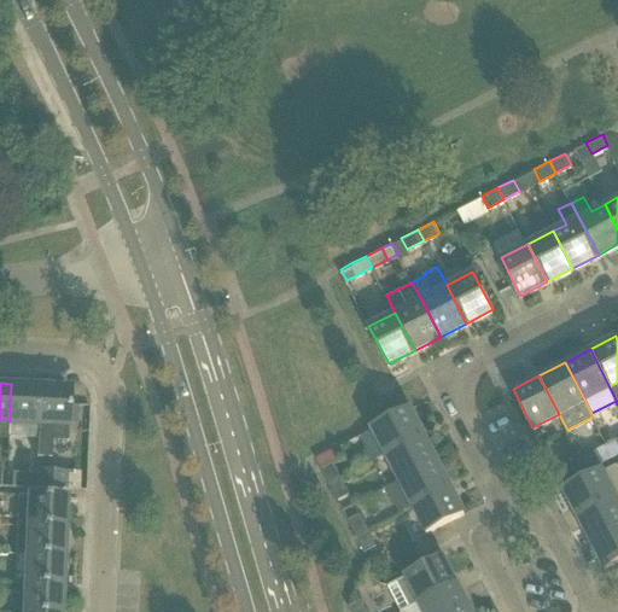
[(10,420),(39,420),(40,385),(11,384),(10,420)]
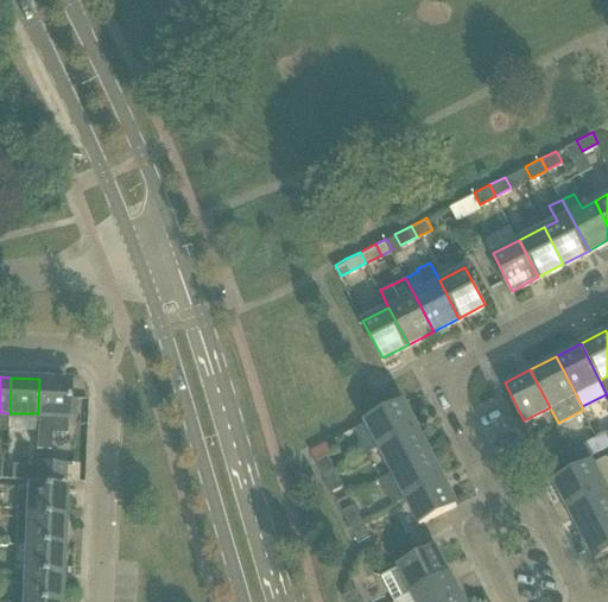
[(36,443),(44,443),(45,443),(46,442),(48,442),(49,441),(49,439),(49,438),(49,435),(51,435),(51,429),(67,430),(69,380),(39,379),(37,428),(36,443)]
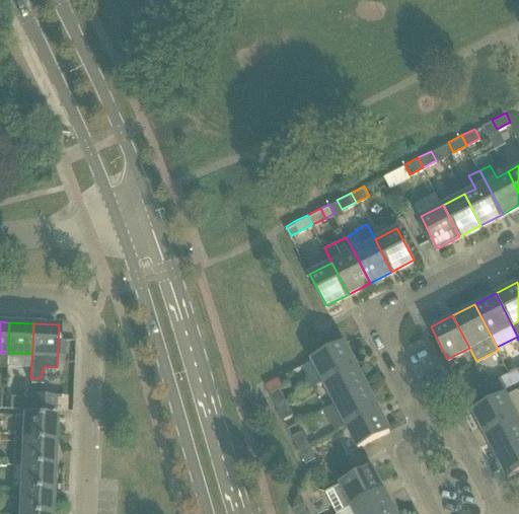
[(312,358),(323,380),(356,364),(345,342),(312,358)]
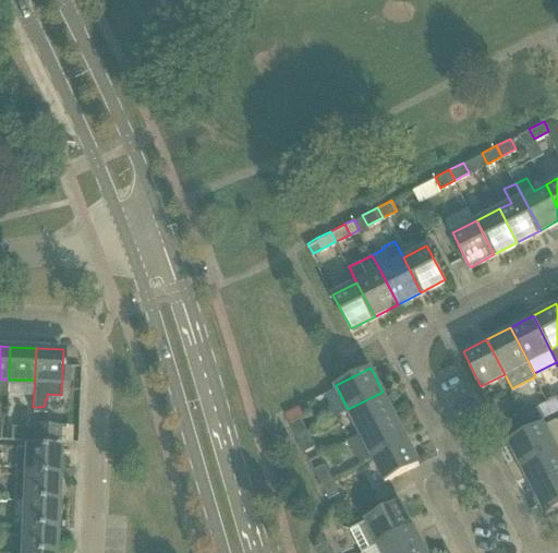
[(348,409),(360,432),(395,415),(383,392),(348,409)]
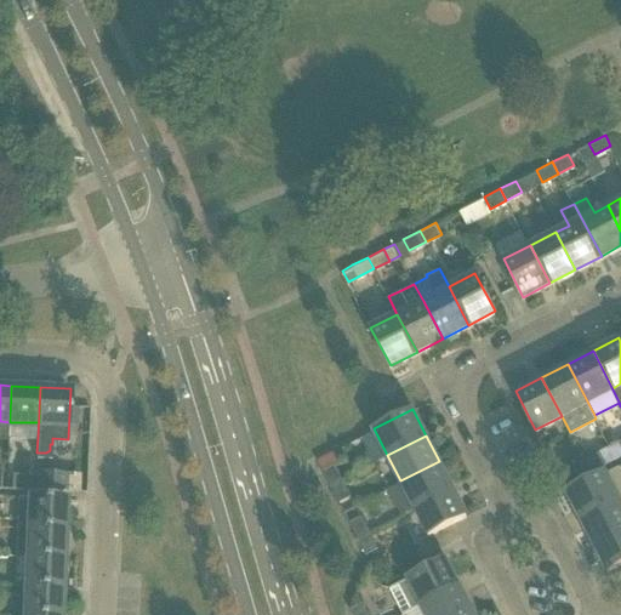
[(599,450),(584,459),(590,470),(605,461),(599,450)]
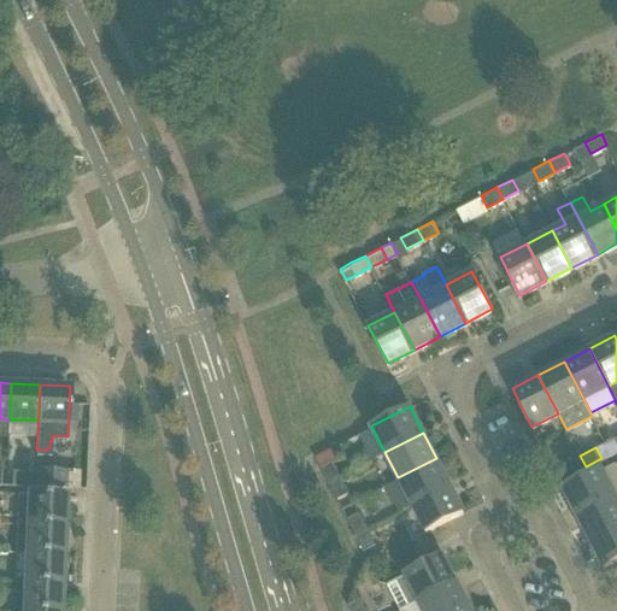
[(553,469),(559,480),(586,466),(580,456),(553,469)]
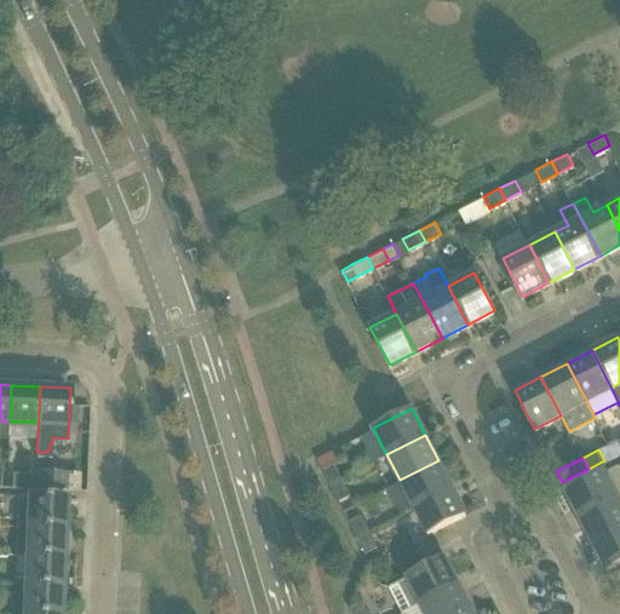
[(400,480),(414,506),(452,486),(438,460),(400,480)]
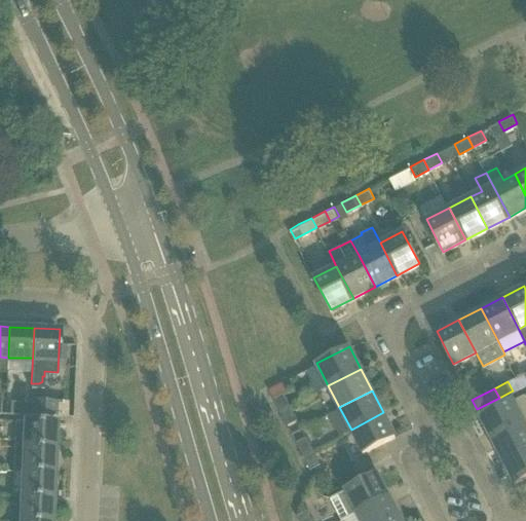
[(273,397),(280,410),(290,405),(283,392),(273,397)]
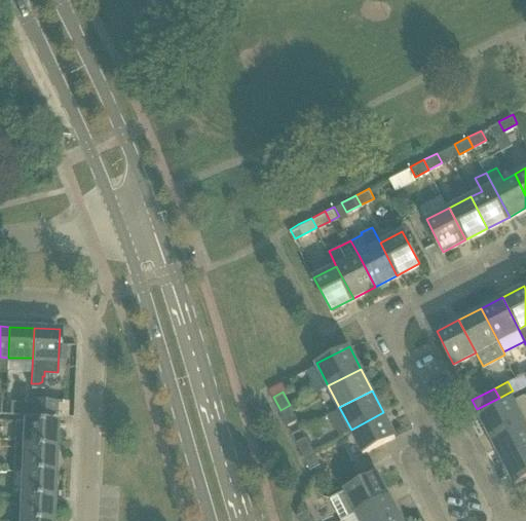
[(30,407),(30,412),(32,412),(50,413),(57,413),(58,399),(31,398),(31,400),(31,401),(30,407)]
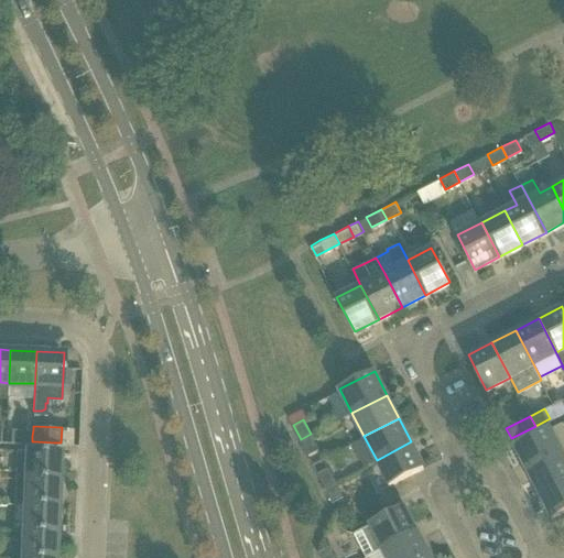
[(562,450),(550,426),(513,445),(527,469),(562,450)]
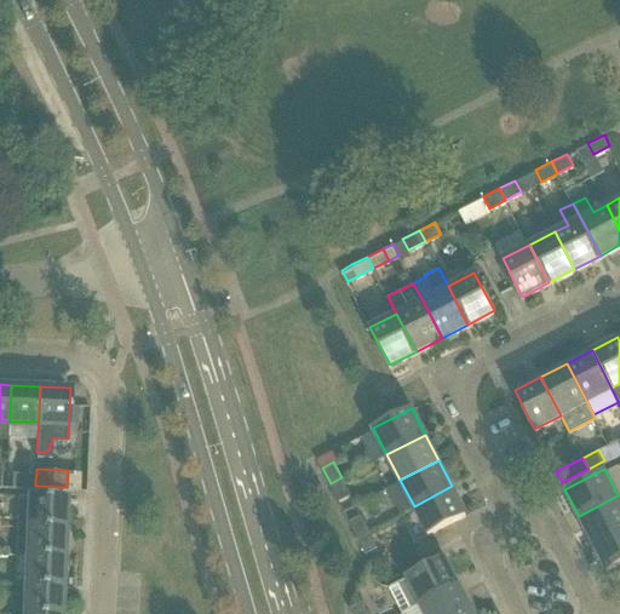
[(13,471),(12,486),(35,486),(35,480),(36,472),(35,472),(13,471)]
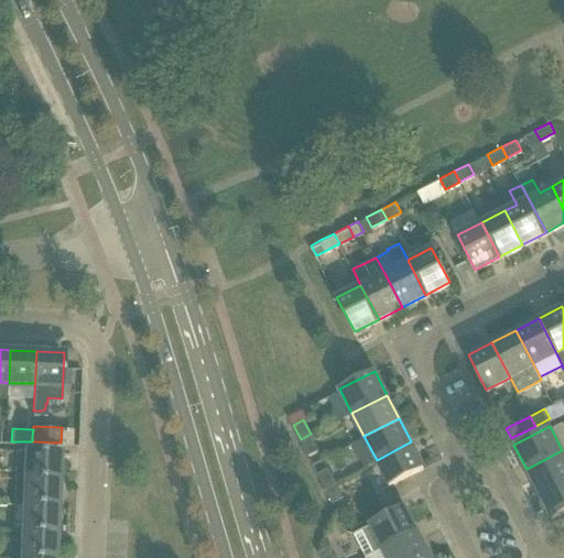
[(301,439),(308,453),(318,448),(311,434),(301,439)]
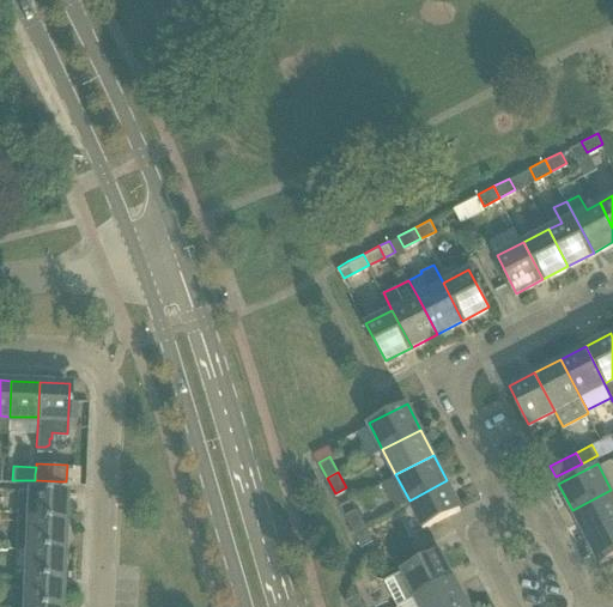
[(410,501),(423,526),(460,507),(447,480),(410,501)]
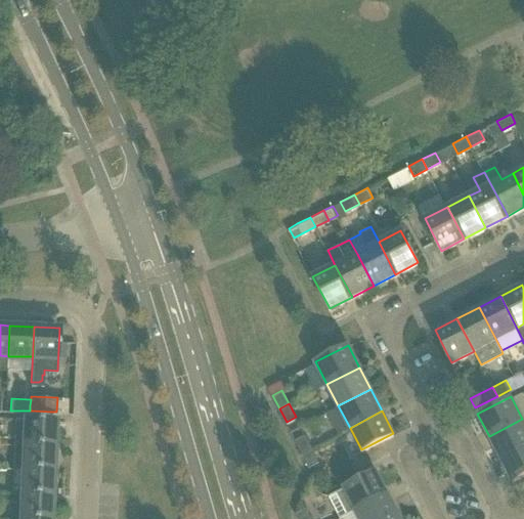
[(14,433),(14,442),(24,443),(54,444),(55,419),(50,419),(34,418),(25,418),(24,433),(14,433)]
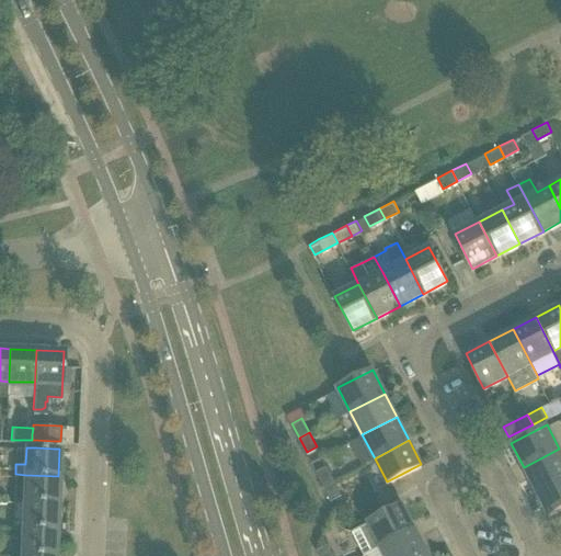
[(560,447),(524,467),(536,490),(560,477),(560,447)]
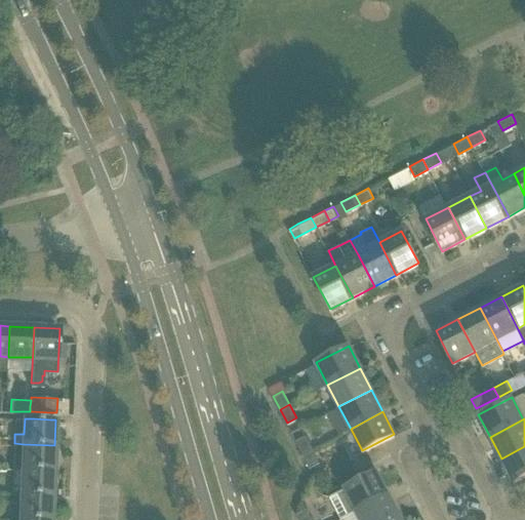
[(295,439),(303,453),(313,448),(305,434),(295,439)]
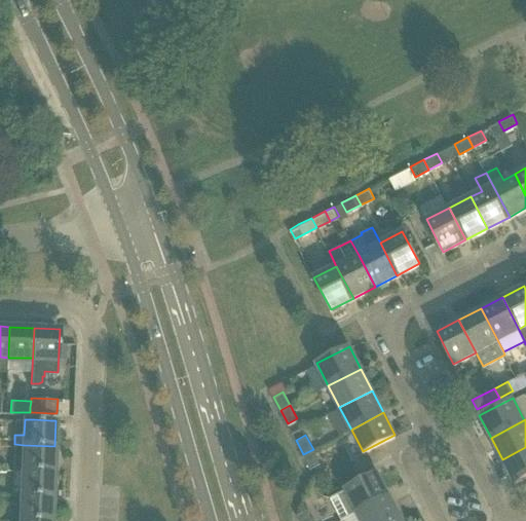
[(23,470),(53,471),(54,446),(24,445),(23,470)]
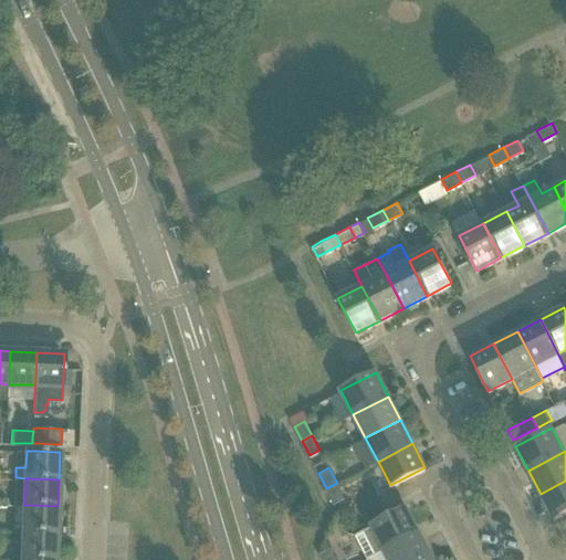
[(565,481),(541,494),(554,518),(565,511),(565,481)]
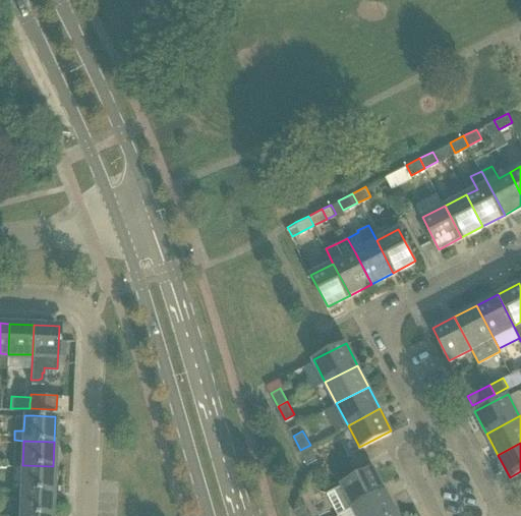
[(300,450),(307,462),(316,457),(310,445),(300,450)]
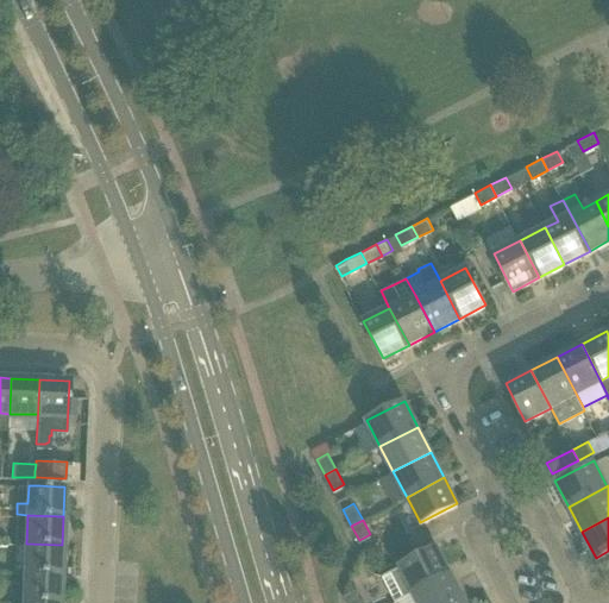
[(25,572),(61,573),(62,545),(26,544),(25,572)]
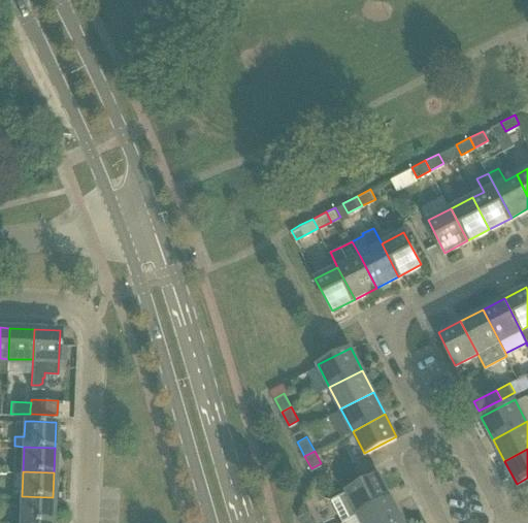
[(390,496),(378,474),(344,491),(331,497),(342,520),(356,513),(357,514),(390,496)]
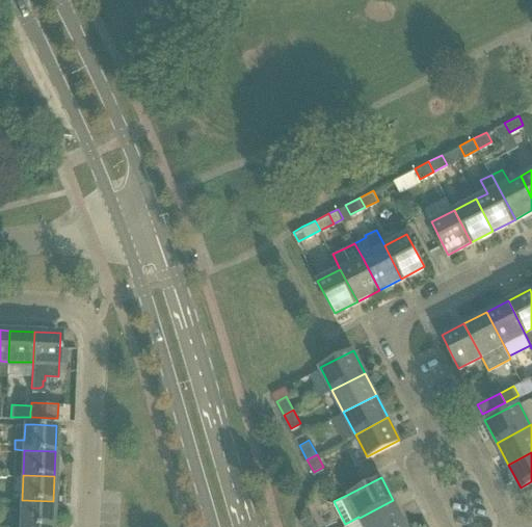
[(21,525),(52,526),(53,501),(22,500),(21,525)]
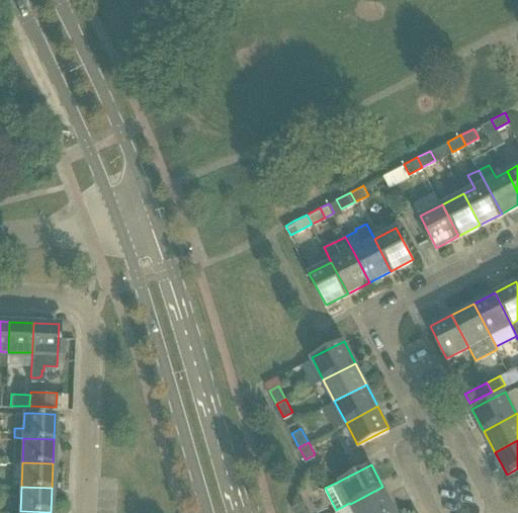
[(350,504),(354,512),(384,512),(394,508),(382,487),(350,504)]
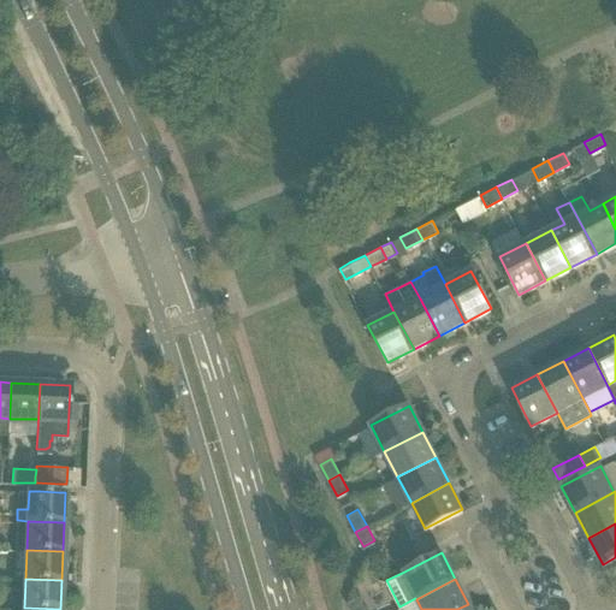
[(348,602),(351,609),(366,609),(359,596),(348,602)]
